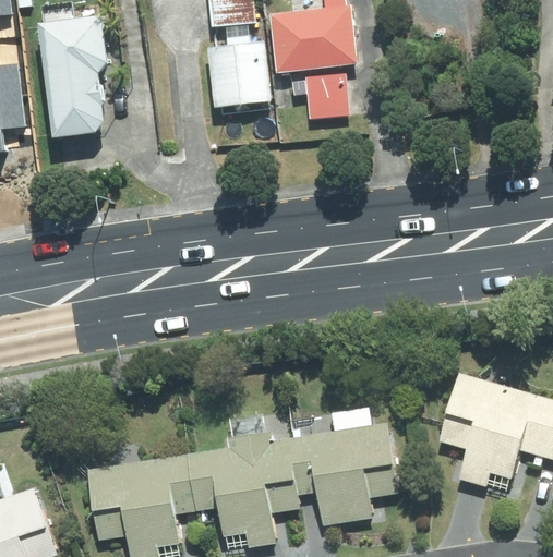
[(250,0),(207,0),(212,32),(253,27),(250,0)]
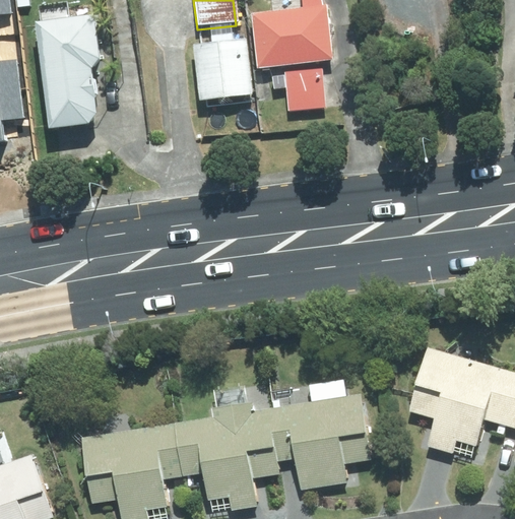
[(259,73),(335,64),(328,7),(252,17),(259,73)]
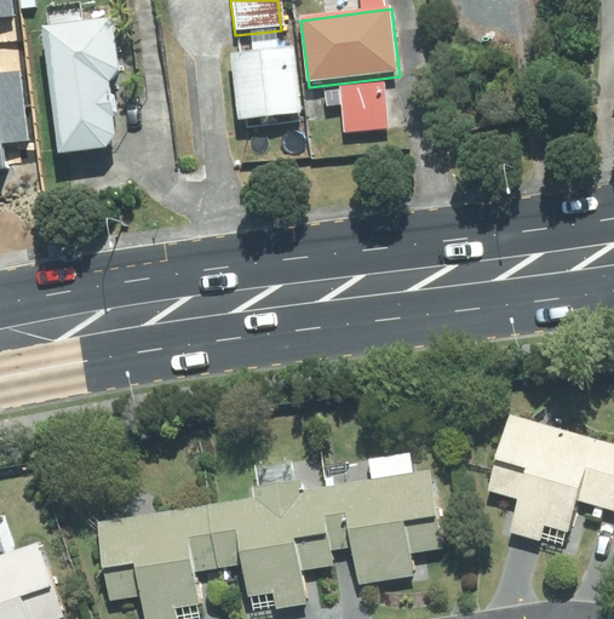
[(114,24),(45,33),(61,160),(108,154),(116,142),(110,90),(120,76),(114,24)]
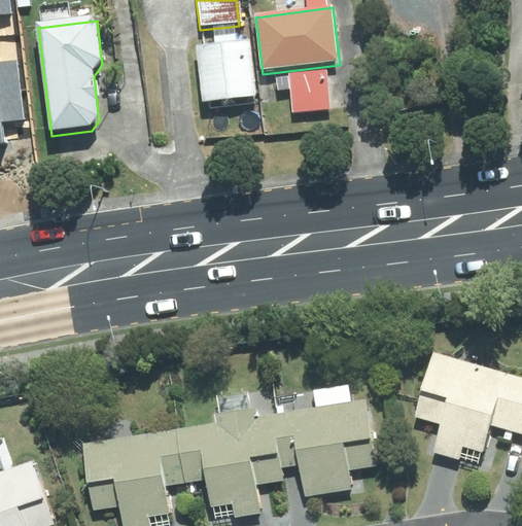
[(250,43),(197,49),(204,106),(257,100),(250,43)]
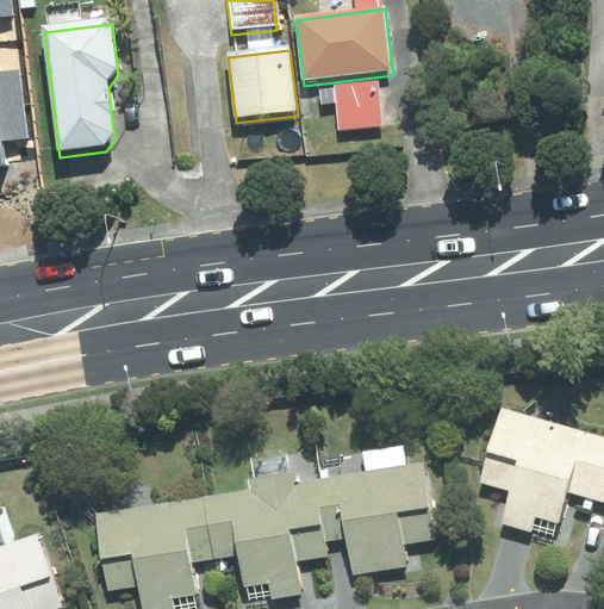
[(0,150),(25,148),(16,64),(0,66),(0,150)]
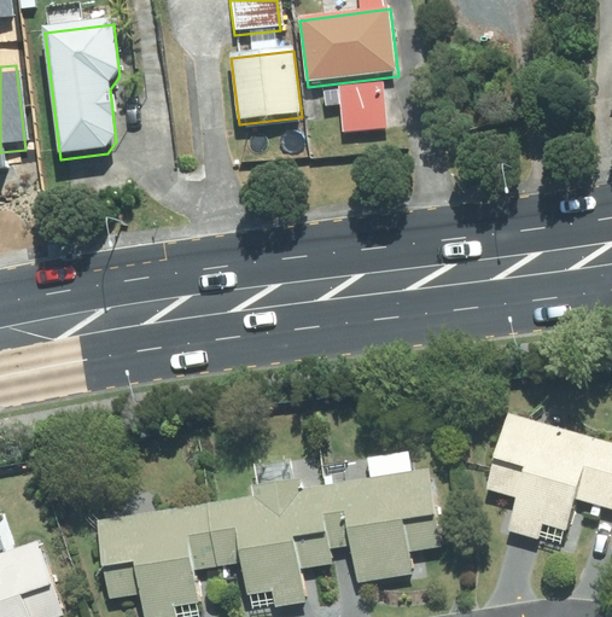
[(344,137),(388,132),(383,87),(339,91),(344,137)]
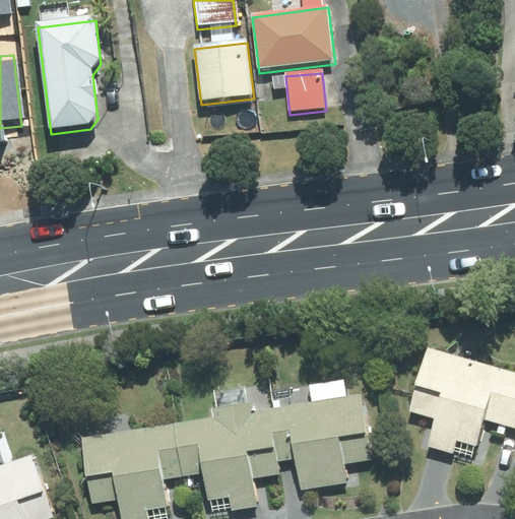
[(284,90),(283,79),(270,80),(271,92),(284,90)]
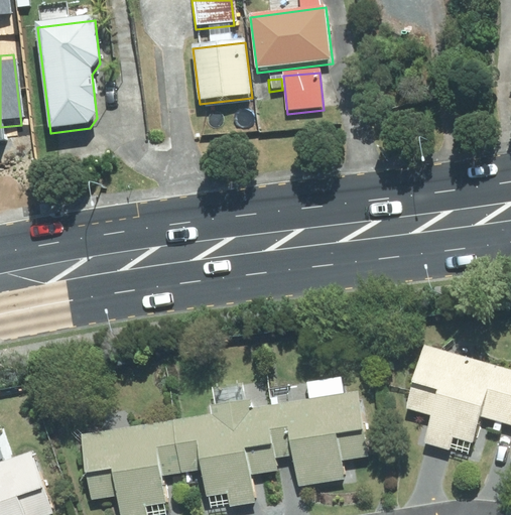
[(498,421),(510,377),(510,369),(422,345),(404,408),(430,415),(422,443),(448,451),(452,436),(472,441),(479,416),(498,421)]
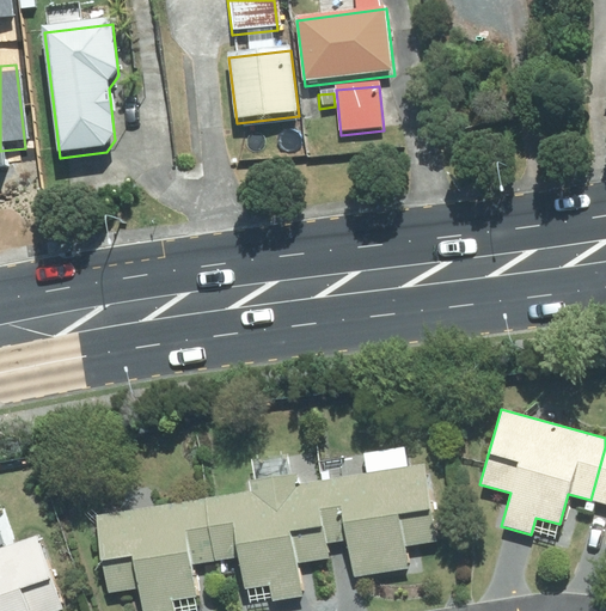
[(605,447),(591,500),(605,503),(605,535),(604,544),(605,544),(605,447)]
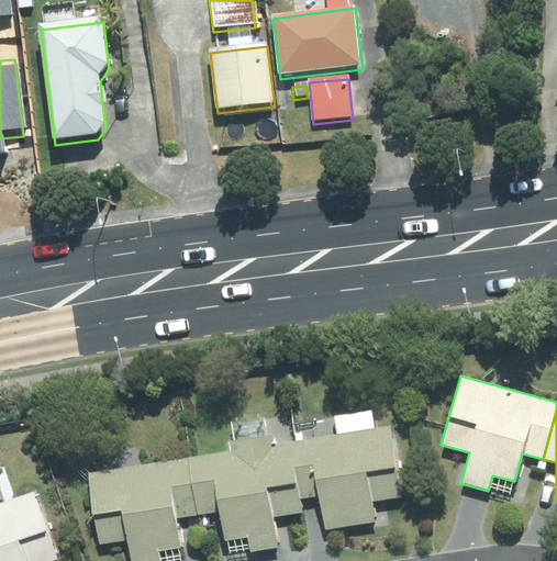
[(289,441),(298,500),(318,495),(323,530),(374,522),(370,502),(399,497),(388,425),(289,441)]
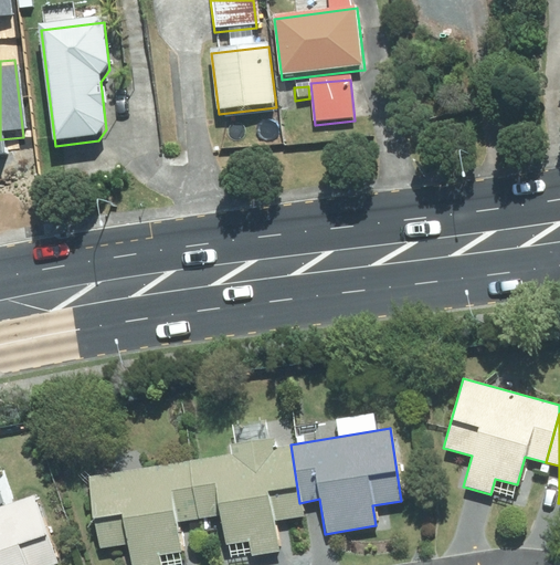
[(230,454),(188,461),(197,520),(220,516),(225,545),(246,542),(247,556),(278,551),(273,521),(302,516),(299,503),(291,445),(274,447),(272,439),(228,446),(230,454)]
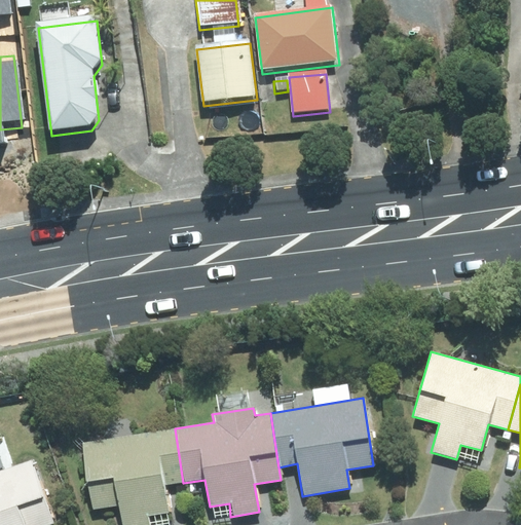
[(175,428),(80,443),(90,511),(119,505),(122,524),(148,524),(147,517),(168,513),(164,486),(183,483),(175,428)]
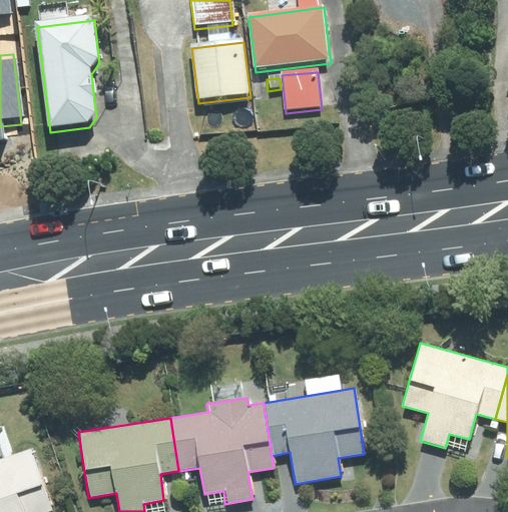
[(46,511),(51,510),(30,448),(0,458),(0,511),(46,511)]
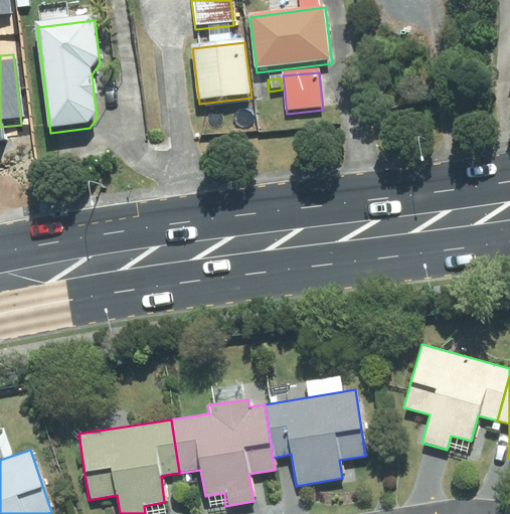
All buildings are outlined.
